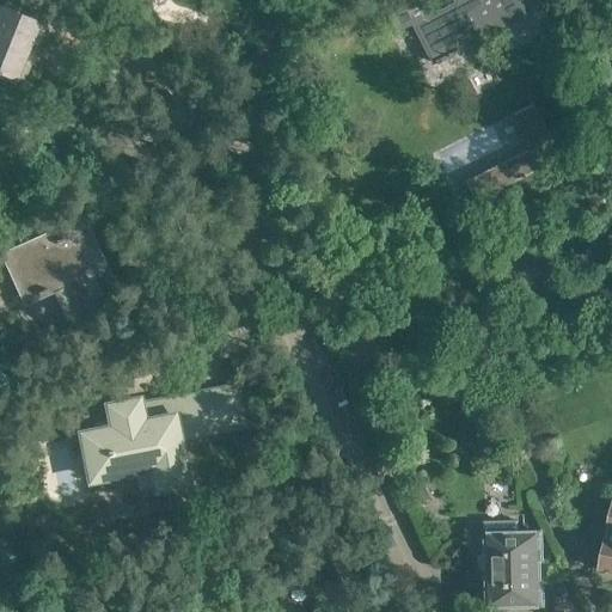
[(519,0),(451,0),(452,2),(427,16),(418,0),(379,0),(396,32),(410,25),(430,65),(435,63),(458,53),(457,51),(527,16),(519,0)]
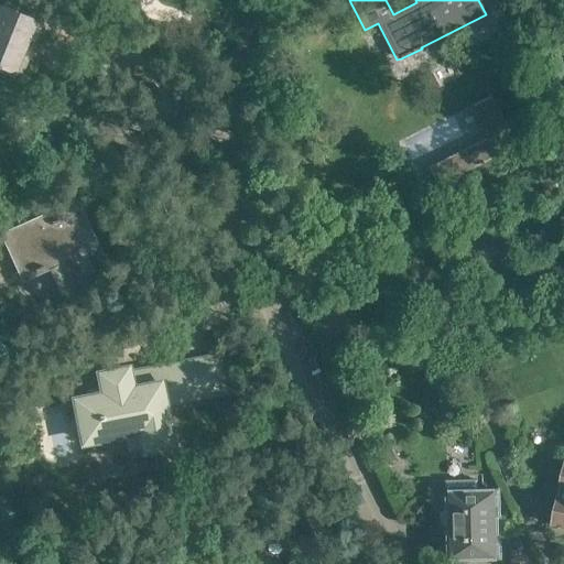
[(0,68),(20,77),(28,57),(30,58),(35,42),(34,42),(42,24),(35,21),(36,20),(0,4),(0,68)]
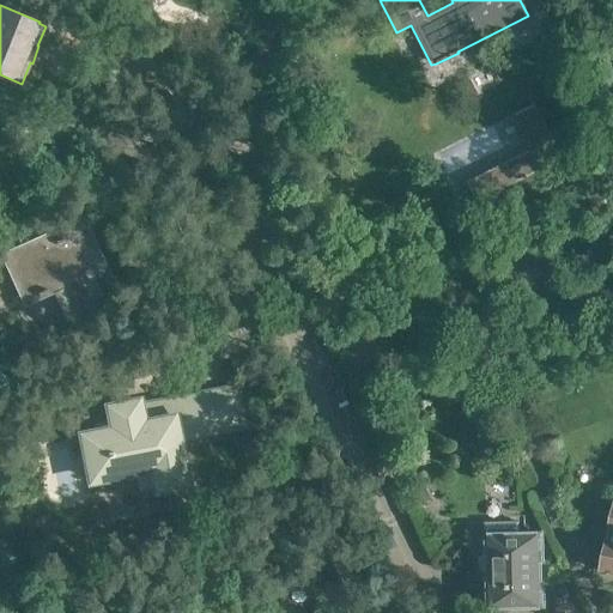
[(558,156),(533,103),(510,114),(528,150),(465,181),(474,200),(487,194),(489,198),(505,189),(504,187),(544,168),(542,163),(558,156)]
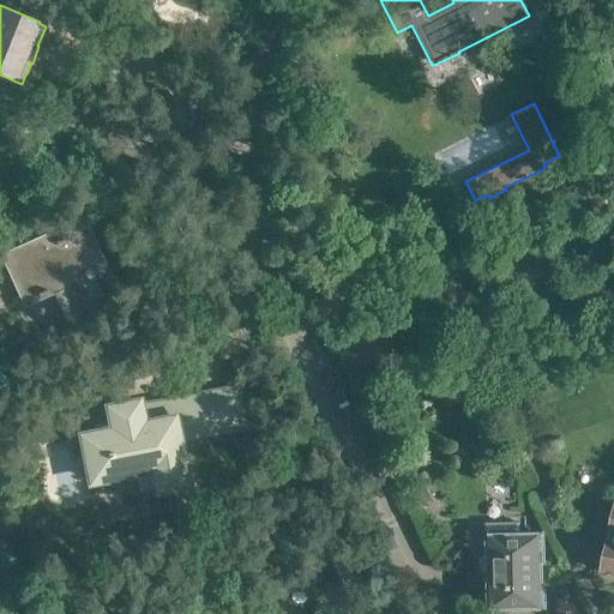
[(578,202),(564,209),(572,227),(587,221),(578,202)]
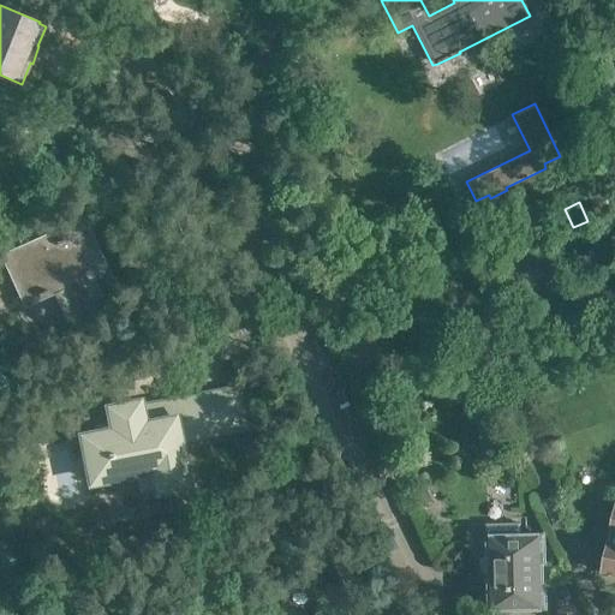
[(81,209),(40,227),(43,234),(0,254),(0,256),(23,308),(63,290),(78,326),(107,312),(83,260),(95,255),(76,213),(81,210),(81,209)]
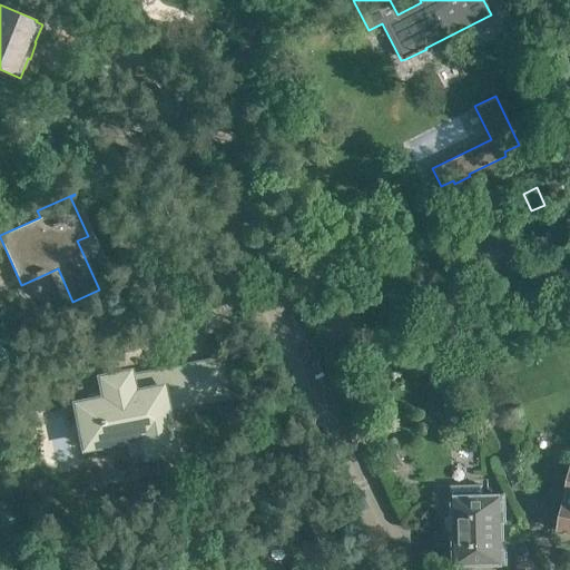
[(330,320),(323,310),(314,315),(320,325),(330,320)]
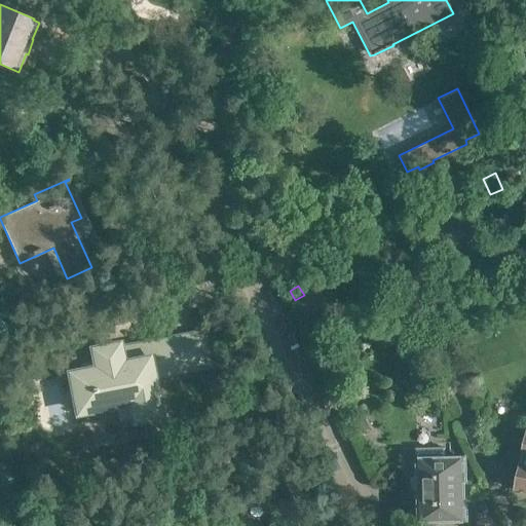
[(71,373),(78,411),(130,401),(135,417),(124,419),(128,440),(145,437),(142,418),(158,414),(155,396),(150,370),(167,367),(168,372),(185,368),(180,338),(143,346),(144,352),(120,358),(118,345),(95,349),(98,369),(71,373)]
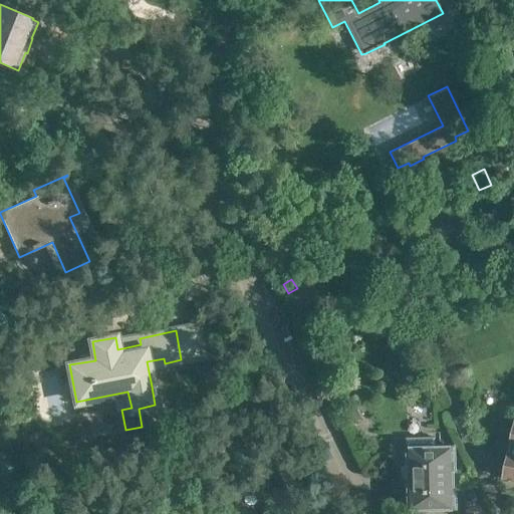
[(355,425),(364,420),(353,402),(344,407),(355,425)]
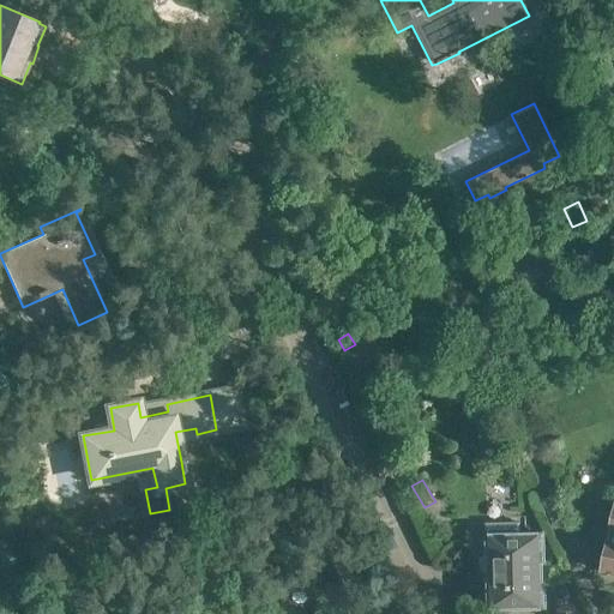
[(613,509),(601,570),(613,572),(613,509)]
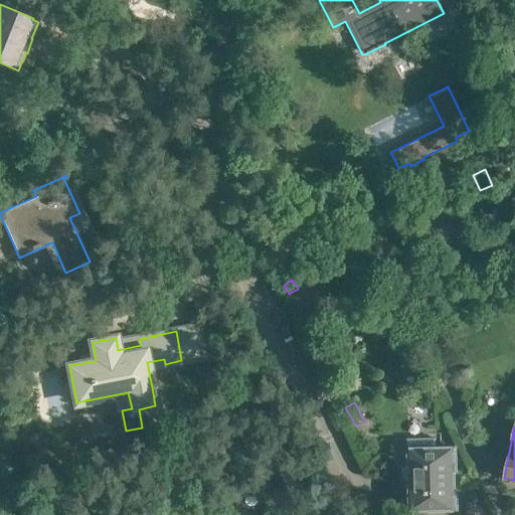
[(457,446),(406,447),(407,512),(459,510),(457,446)]
